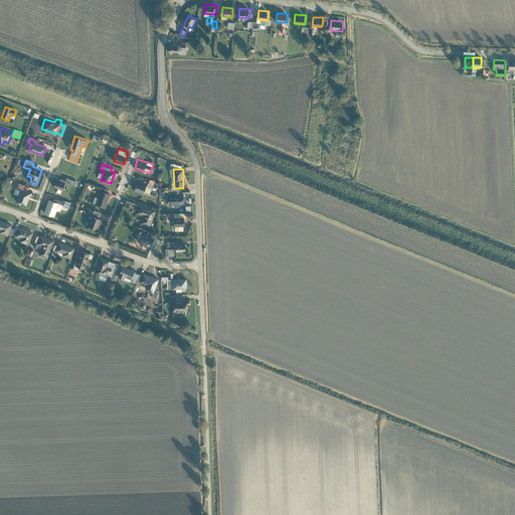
[(53,187),(62,190),(65,182),(74,185),(76,180),(65,176),(63,182),(56,179),(53,187)]
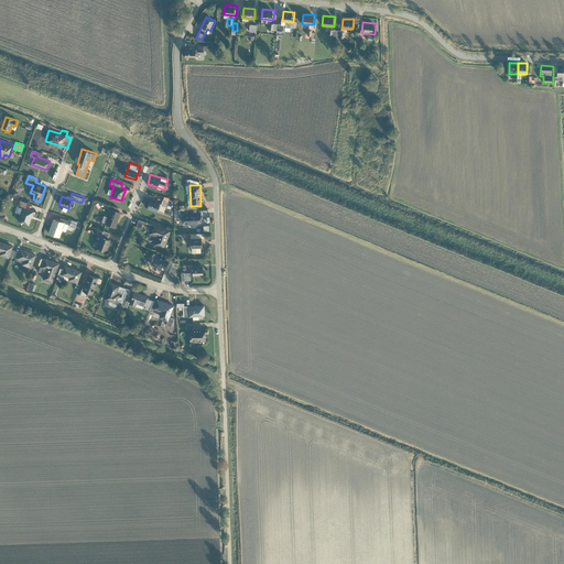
[(163,196),(161,206),(167,207),(170,198),(163,196)]
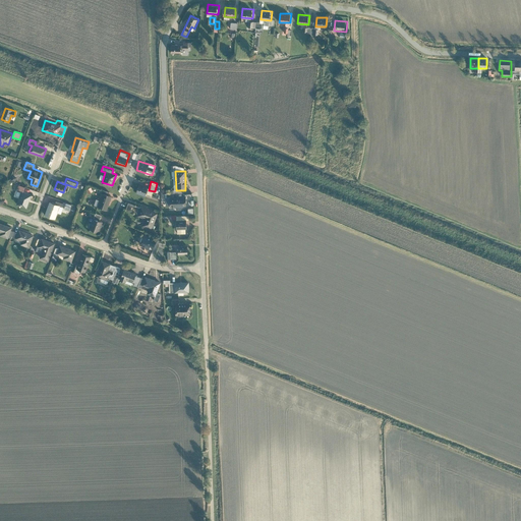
[(138,183),(136,192),(146,195),(148,186),(138,183)]
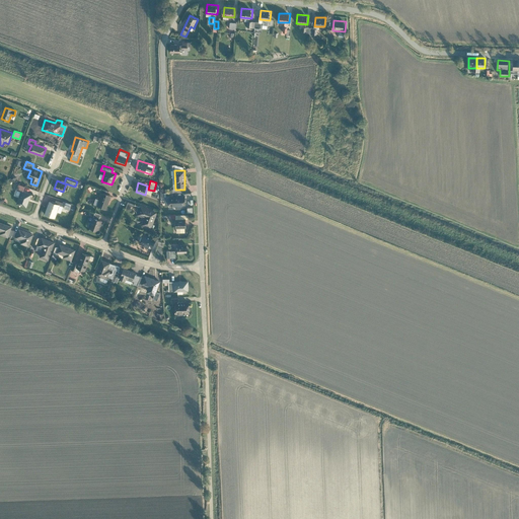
[(16,190),(20,192),(16,203),(26,207),(30,195),(22,192),(24,186),(18,183),(16,190)]
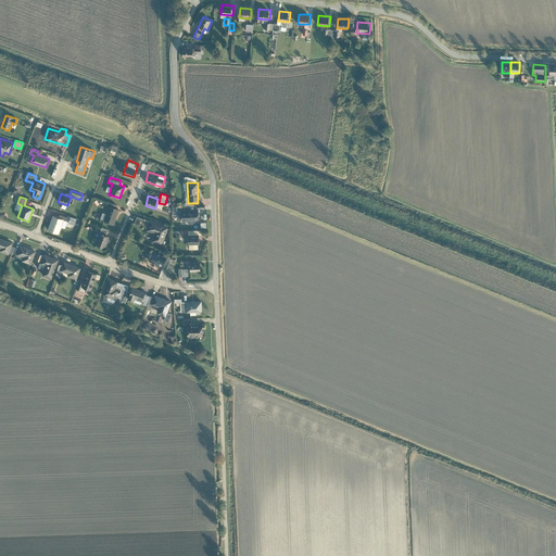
[(109,202),(103,220),(115,224),(119,209),(115,207),(116,204),(109,202)]
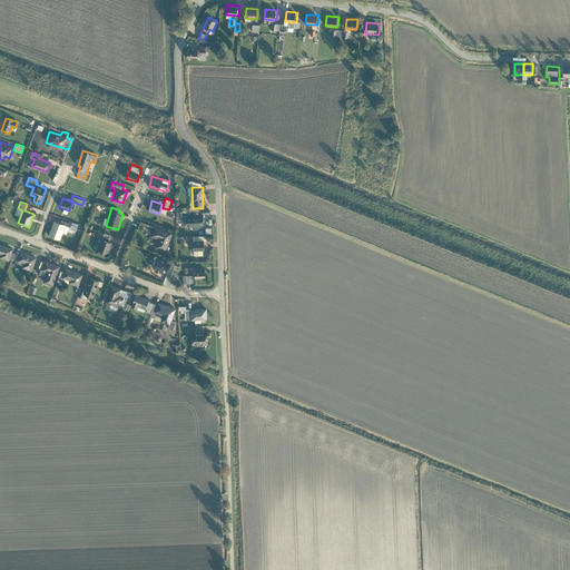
[(204,226),(204,215),(185,216),(185,226),(204,226)]
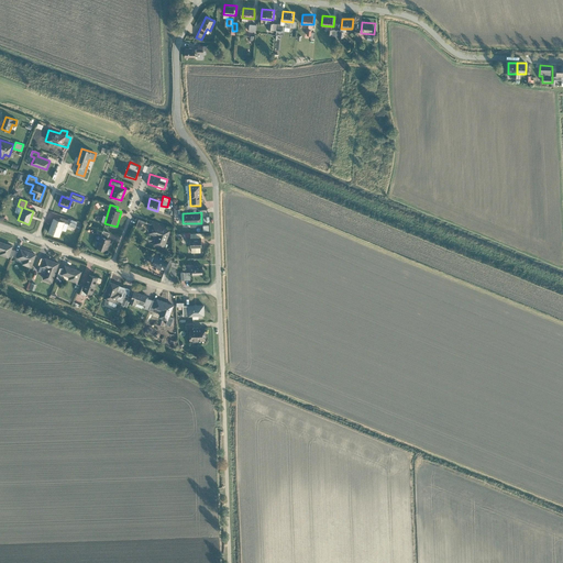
[(53,218),(47,231),(59,236),(66,219),(59,216),(58,220),(53,218)]
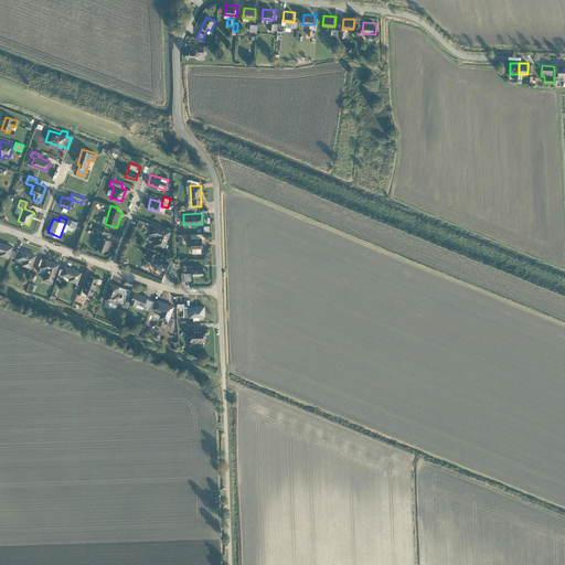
[(146,222),(139,220),(136,228),(144,231),(146,222)]
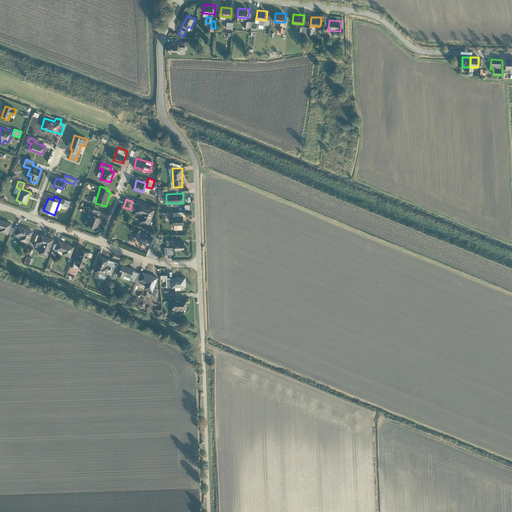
[(156,207),(139,201),(135,211),(141,214),(138,221),(149,225),(156,207)]
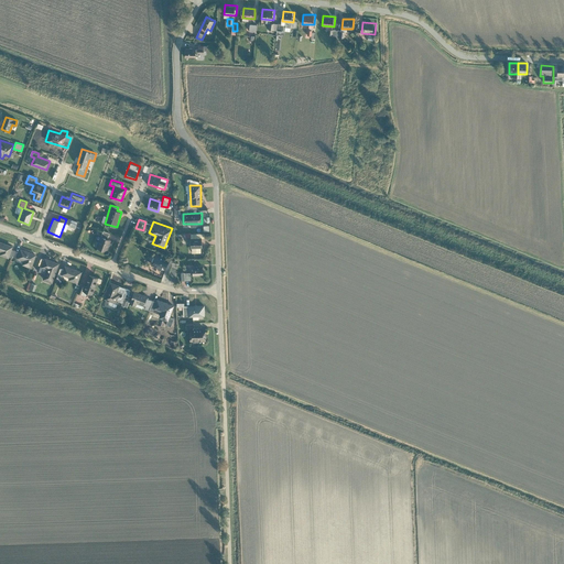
[(102,230),(97,248),(107,251),(111,239),(108,238),(109,232),(102,230)]
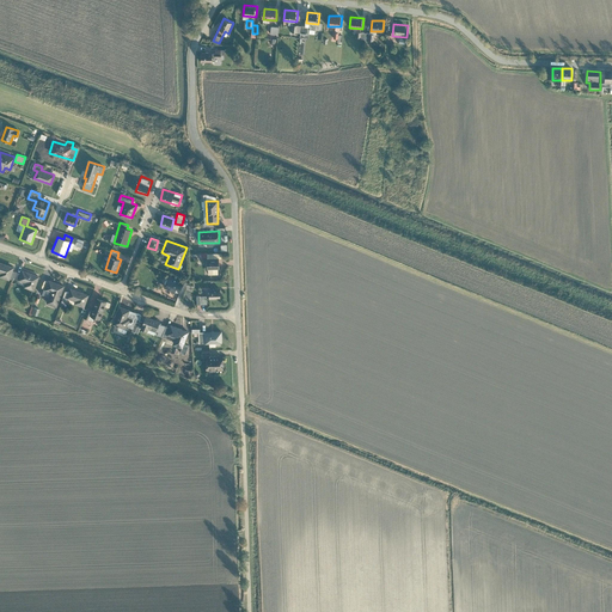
[(220,273),(219,257),(207,258),(208,273),(220,273)]
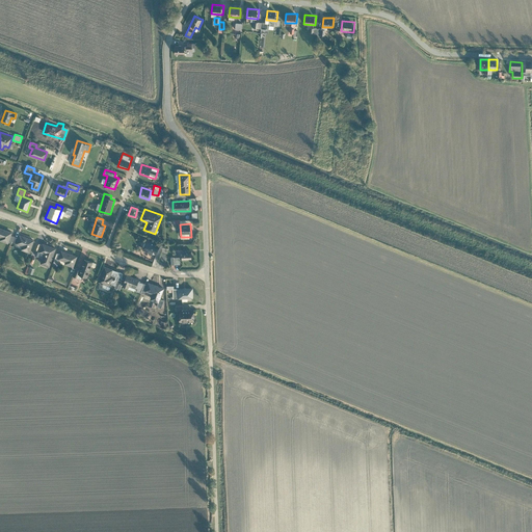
[(10,232),(0,228),(0,239),(7,242),(10,232)]
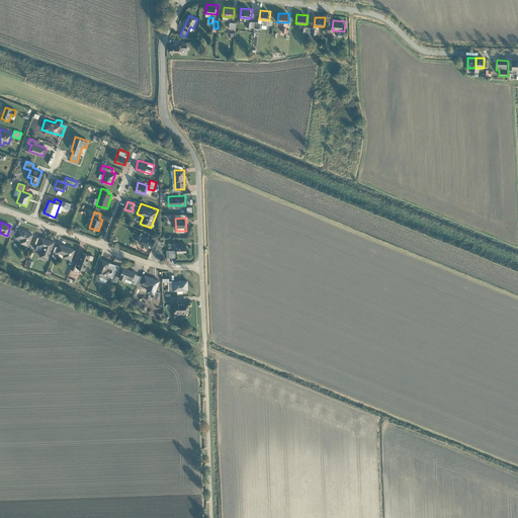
[(32,233),(18,229),(15,237),(22,239),(21,242),(28,245),(32,233)]
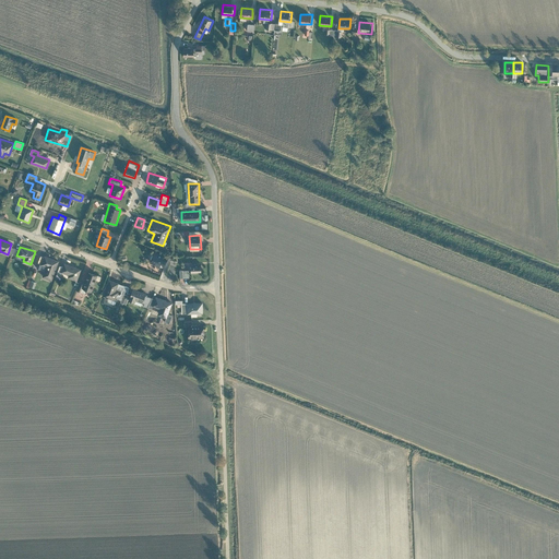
[(154,250),(150,262),(163,266),(167,256),(154,250)]
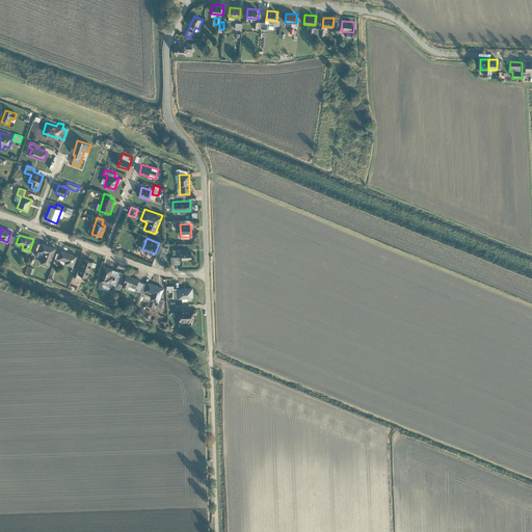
[(56,247),(42,243),(38,253),(44,255),(41,264),(49,266),(56,247)]
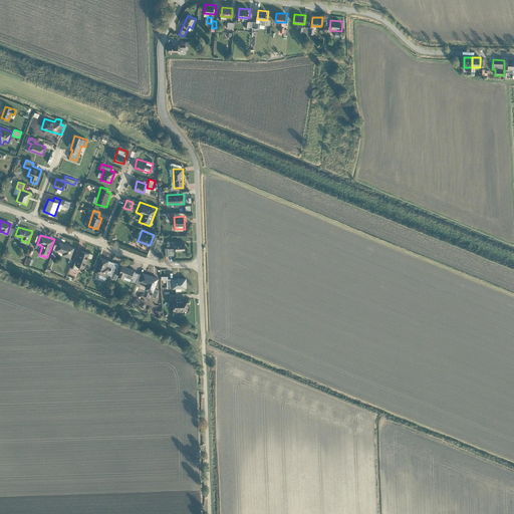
[(185,241),(175,242),(176,252),(185,251),(185,241)]
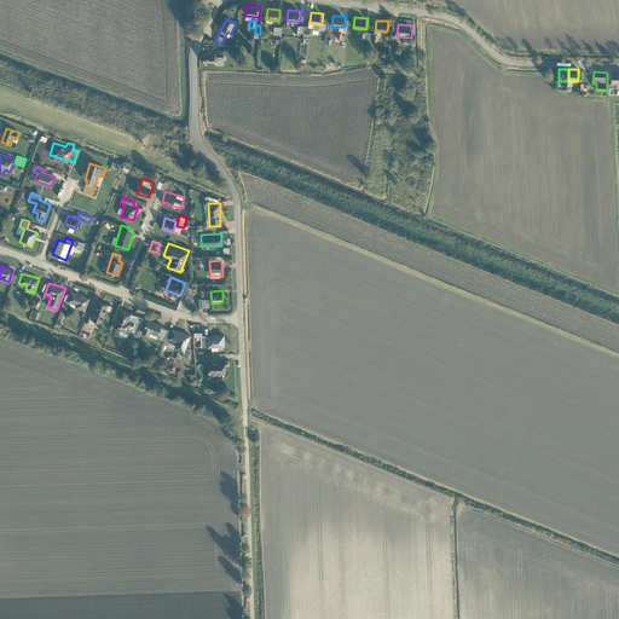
[(90,296),(71,291),(68,301),(76,304),(75,307),(85,311),(90,296)]
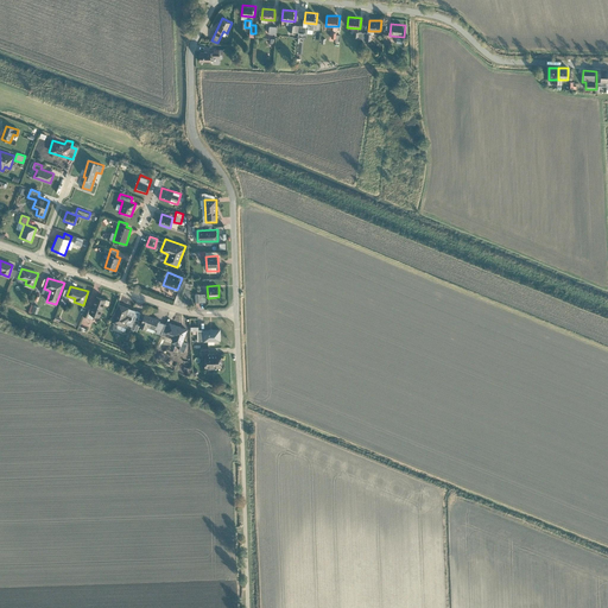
[(204,292),(195,293),(195,302),(206,301),(204,292)]
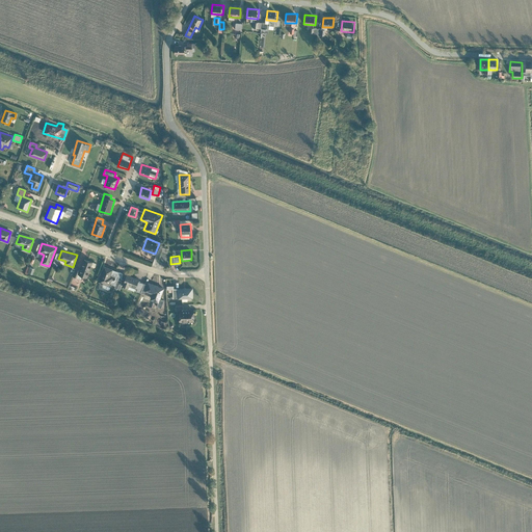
[(91,262),(83,259),(78,275),(86,278),(91,262)]
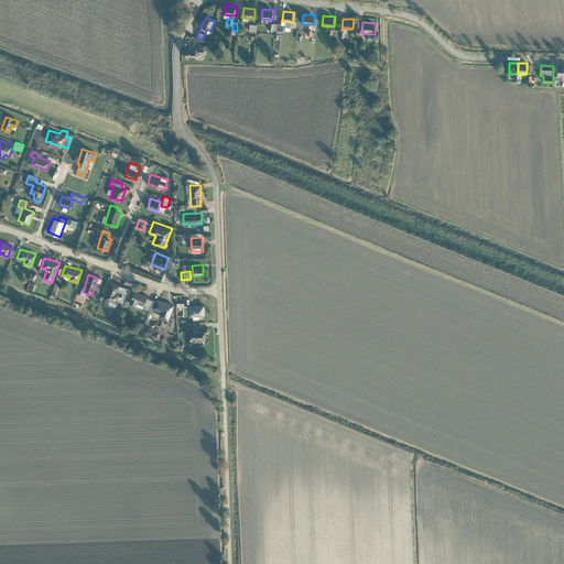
[(127,288),(111,283),(106,299),(117,303),(118,300),(122,302),(127,288)]
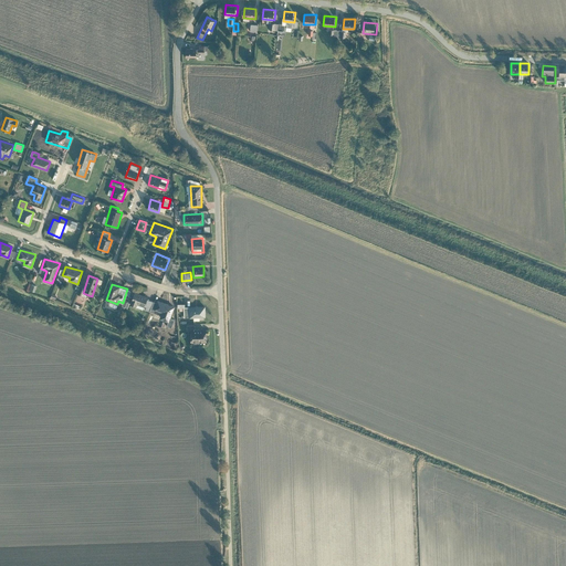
[(148,295),(135,291),(130,304),(136,305),(137,303),(145,305),(148,295)]
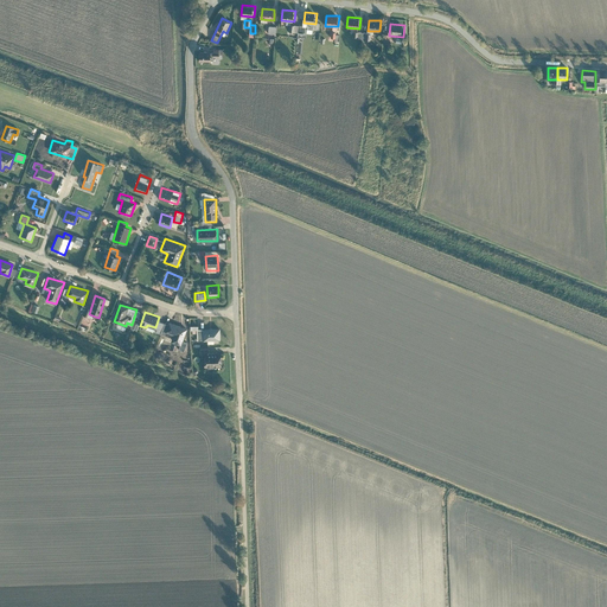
[(186,328),(170,323),(166,332),(173,334),(171,342),(179,345),(178,350),(184,352),(187,342),(181,340),(186,328)]
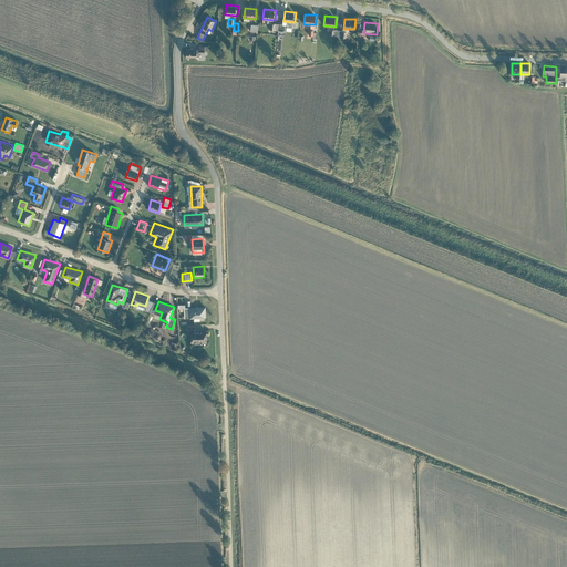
[(206,318),(206,306),(184,307),(184,318),(206,318)]
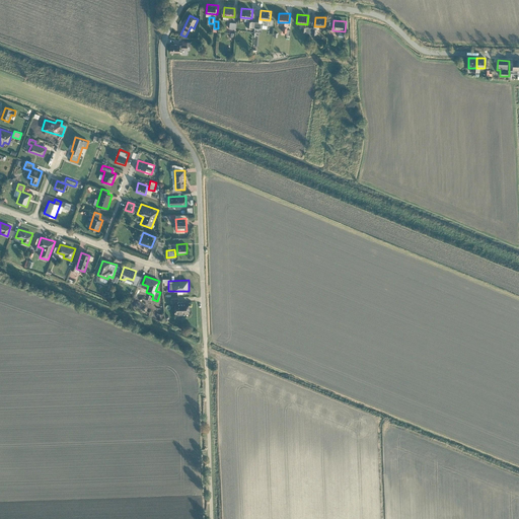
[(190,301),(174,301),(175,314),(190,314),(190,301)]
